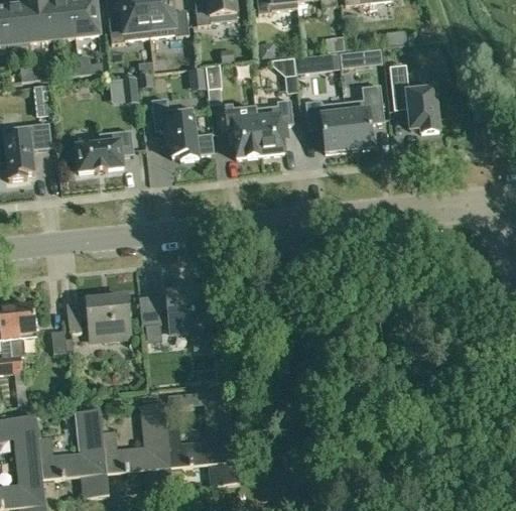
[(29,41),(52,39),(47,0),(40,0),(25,2),(29,41)]
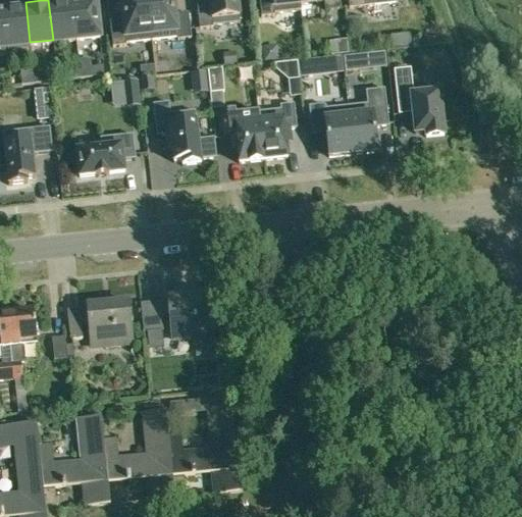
[(53,40),(75,37),(71,0),(64,0),(50,2),(49,0),(48,0),(53,40)]
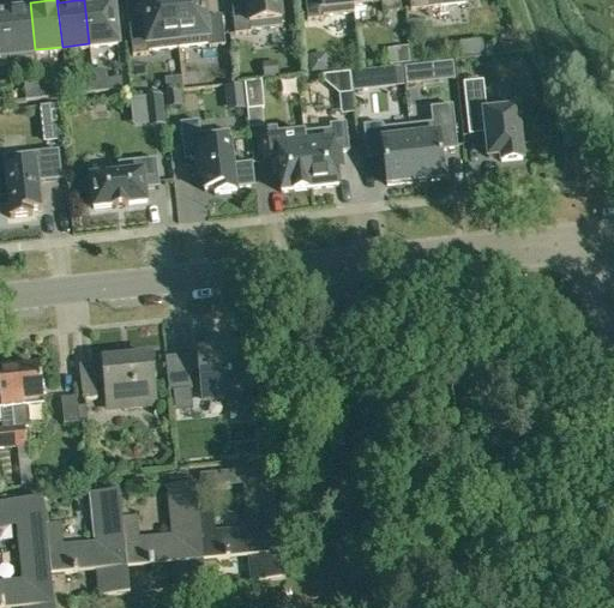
[(84,0),(89,43),(118,40),(113,0),(84,0)]
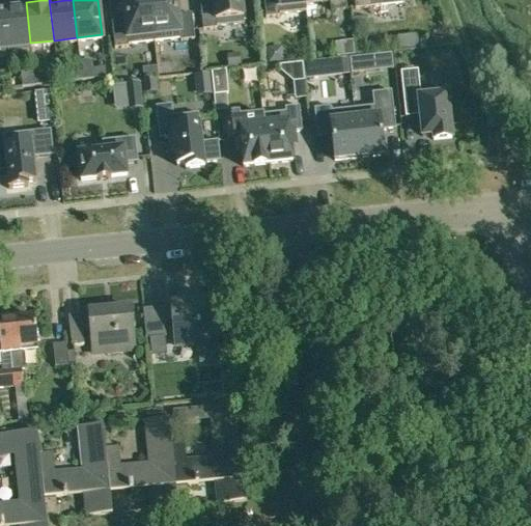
[(128,40),(155,37),(149,0),(122,0),(124,17),(112,19),(114,44),(128,43),(128,40)]
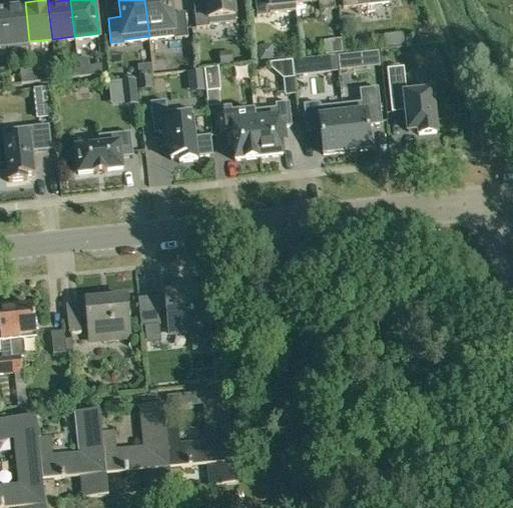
[(144,0),(149,36),(174,33),(174,35),(187,34),(184,9),(172,11),(170,0),(144,0)]
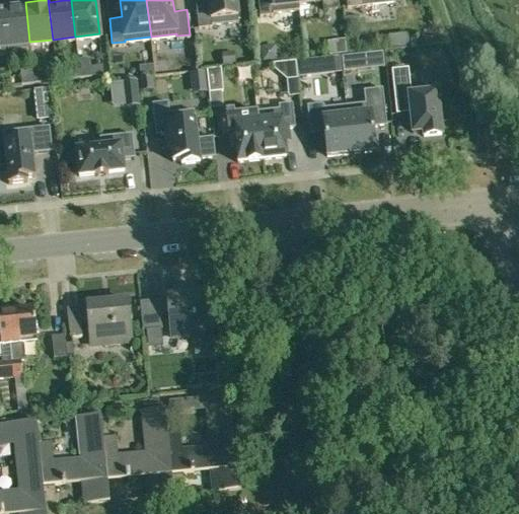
[(196,0),(199,25),(212,23),(211,21),(238,18),(236,0),(196,0)]
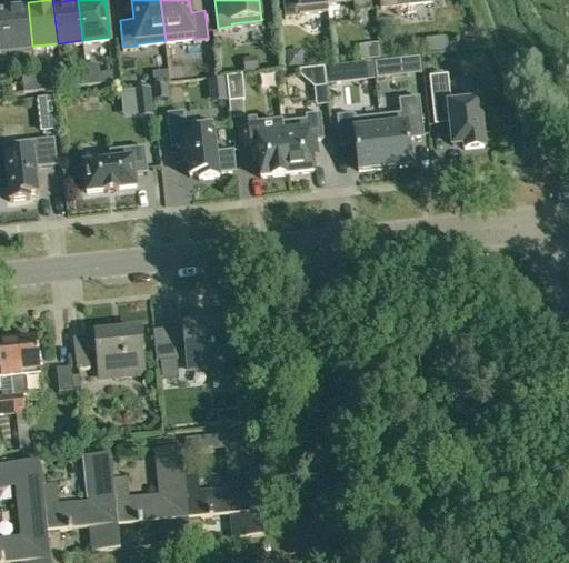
[(282,0),(285,14),(299,12),(299,10),(328,7),(327,0),(282,0)]
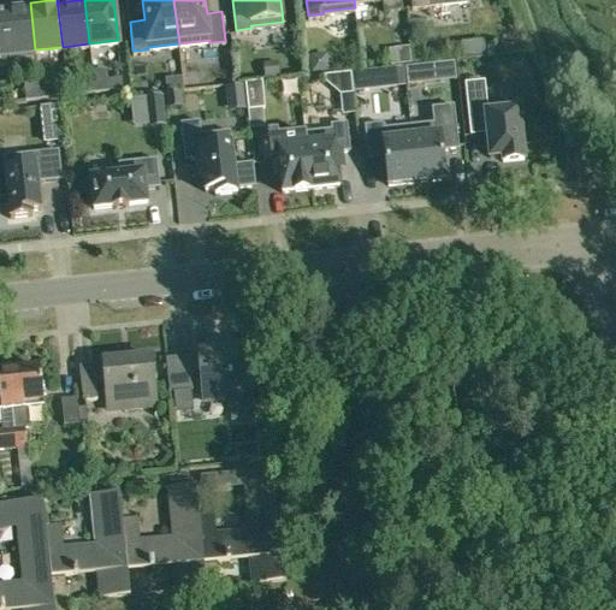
[(29,5),(3,9),(9,60),(10,60),(9,53),(35,49),(30,3),(29,3),(29,5)]
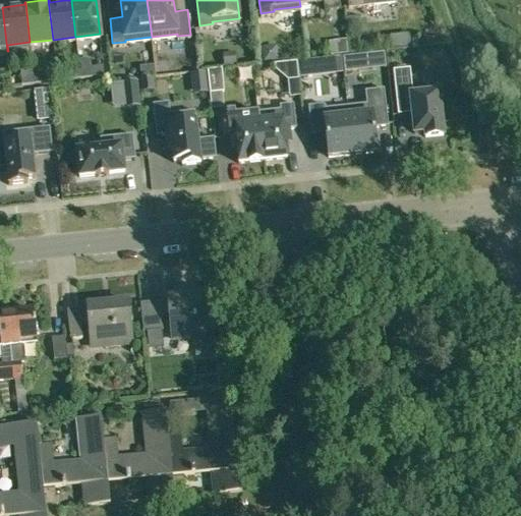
[(359,12),(346,14),(347,22),(360,21),(359,12)]
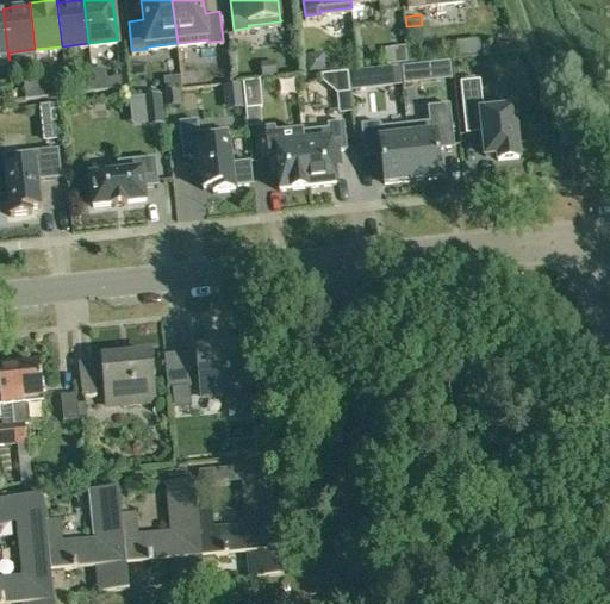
[(405,42),(385,43),(386,61),(408,58),(405,42)]
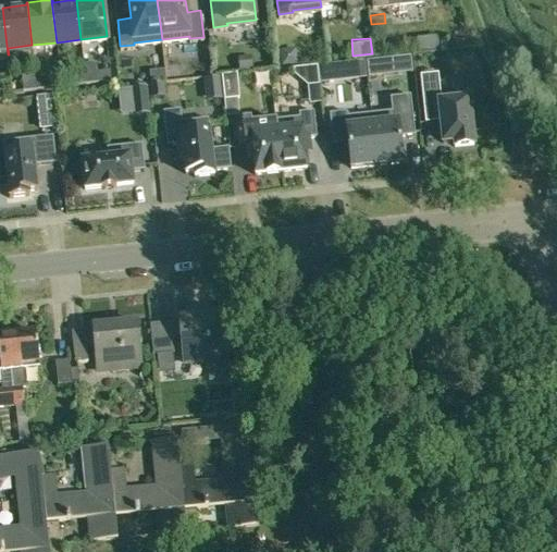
[(369,73),(387,71),(386,56),(367,58),(369,73)]
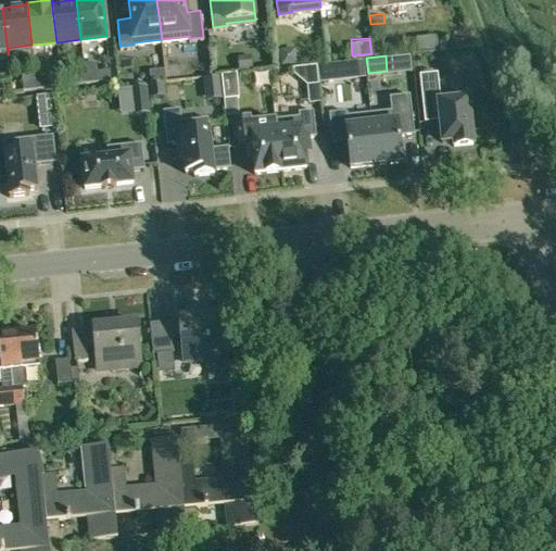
[(346,76),(344,59),(317,61),(318,78),(346,76)]
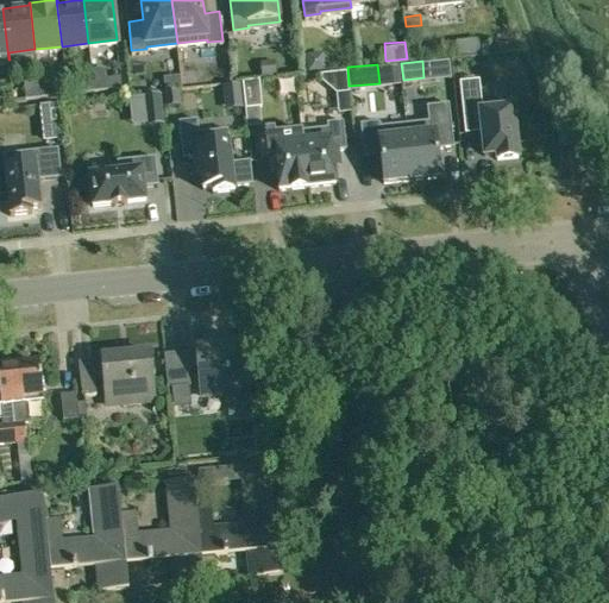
[(106,75),(92,76),(93,87),(108,86),(106,75)]
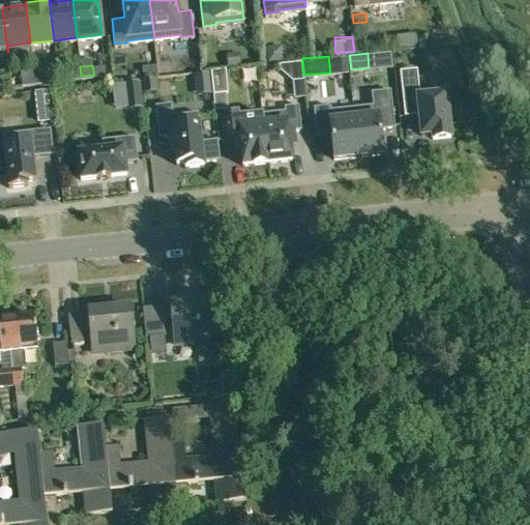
[(419,87),(416,65),(400,67),(405,113),(419,111),(421,132),(432,130),(433,136),(450,134),(445,89),(441,90),(441,85),(419,87)]
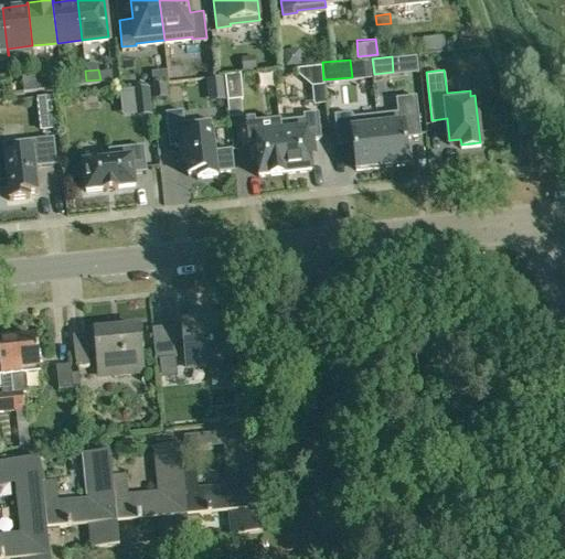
[(86,81),(85,71),(73,72),(74,82),(86,81)]
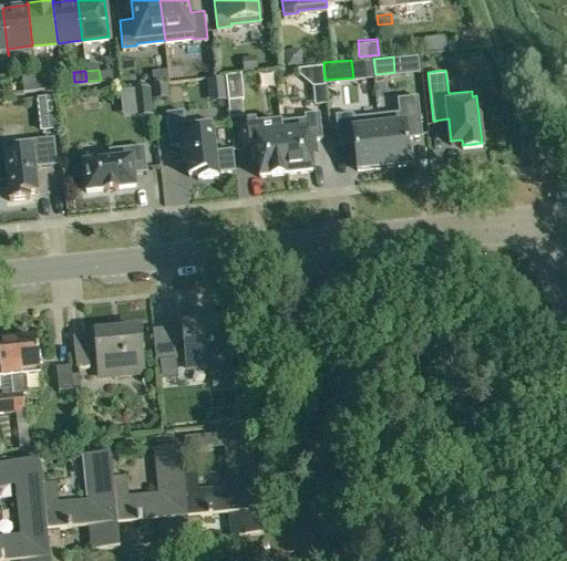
[(49,75),(35,76),(37,86),(50,85),(49,75)]
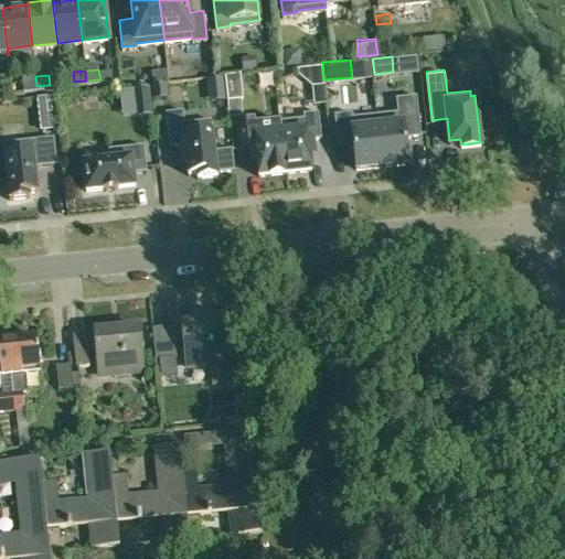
[(36,86),(35,76),(22,77),(23,88),(36,86)]
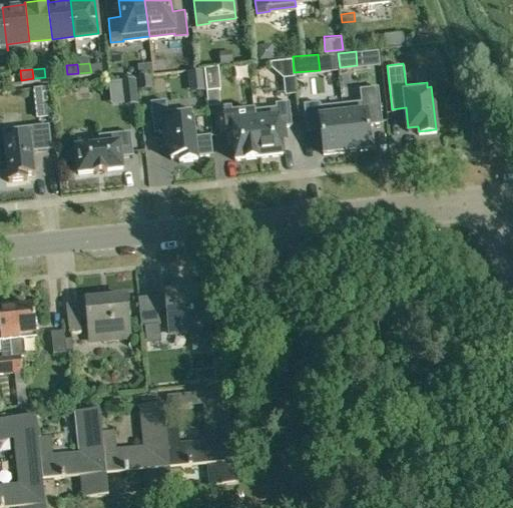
[(294,72),(283,74),(285,91),(296,90),(294,72)]
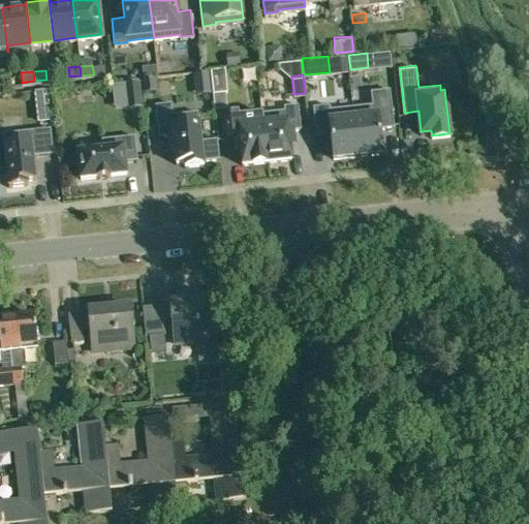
[(156,75),(142,78),(143,89),(157,88),(156,75)]
